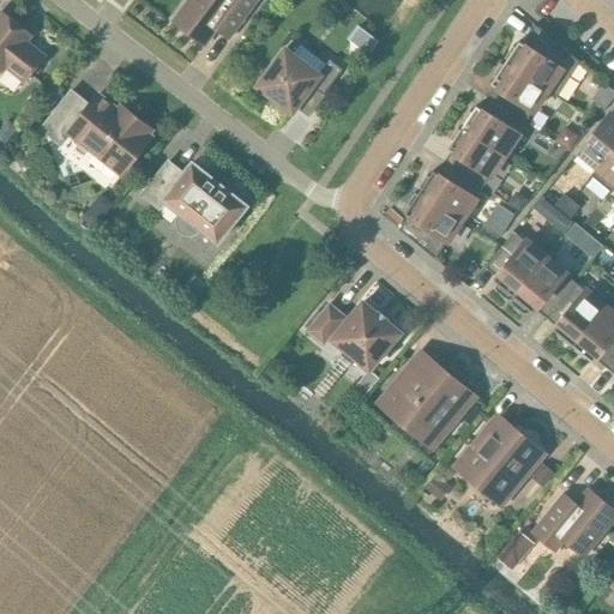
[(188,0),(173,22),(204,46),(216,29),(229,40),(258,0),(188,0)]
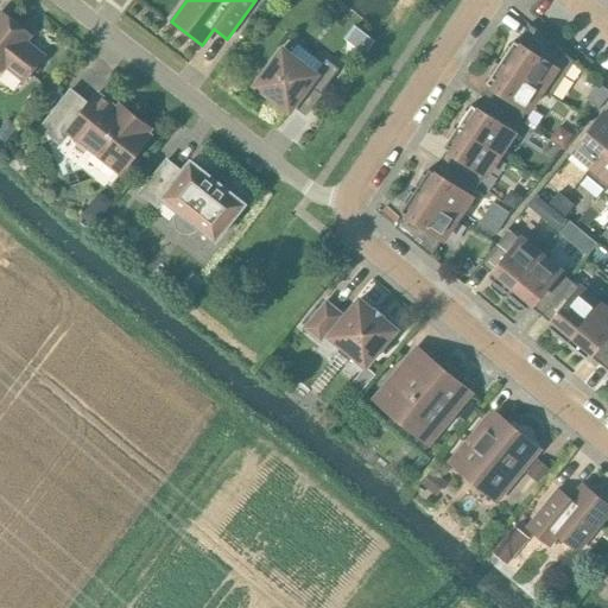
[(31,36),(1,12),(0,13),(0,70),(1,71),(6,67),(25,82),(44,57),(25,42),(31,36)]
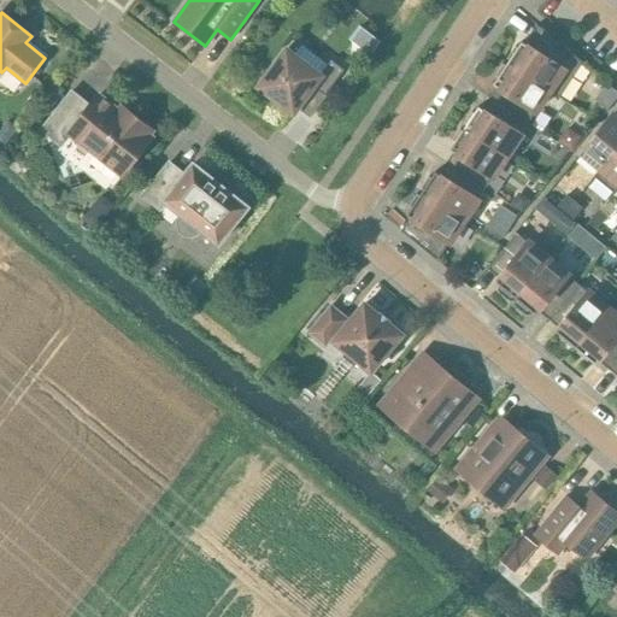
[(507,63),(550,92),(559,99),(582,63),(538,25),(526,43),(522,41),(517,48),(515,47),(507,58),(510,60),(507,63)]
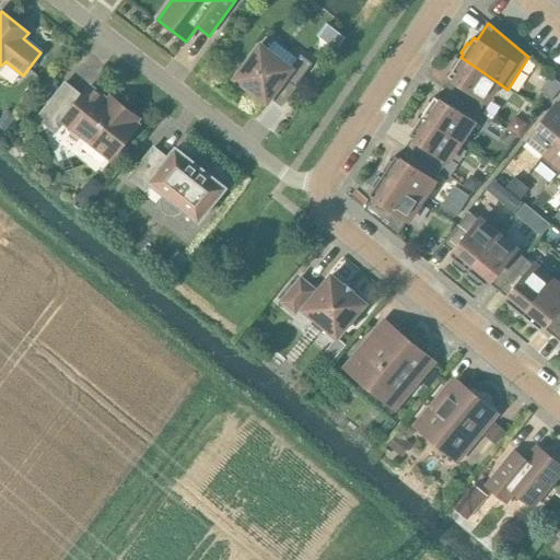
[(335,31),(327,41),(336,48),(345,38),(335,31)]
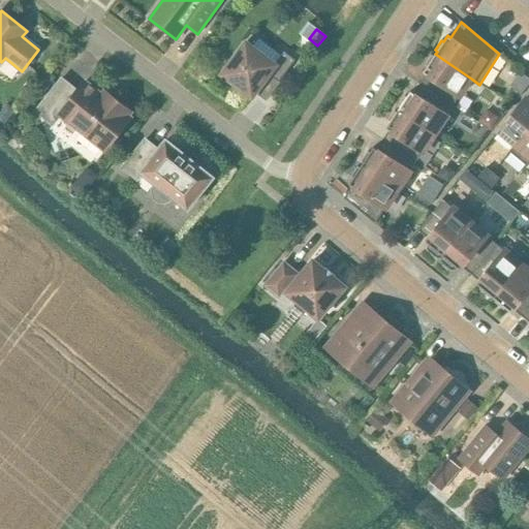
[(274,65),(246,44),(223,74),(240,87),(243,84),(254,92),(268,74),(278,82),(294,60),(283,52),(274,65)]
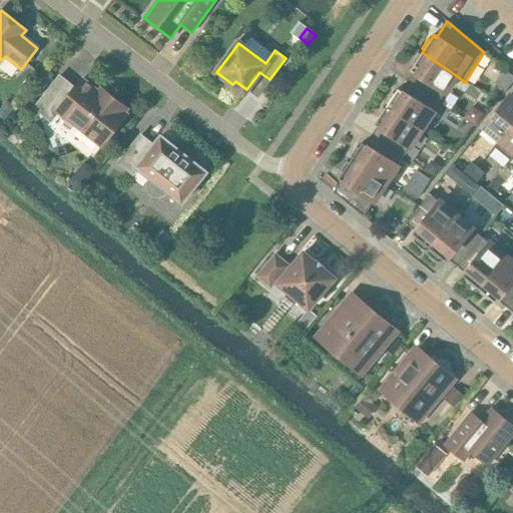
[(413,72),(407,81),(439,102),(457,76),(422,52),(420,55),(418,53),(412,63),(414,64),(410,70),(413,72)]
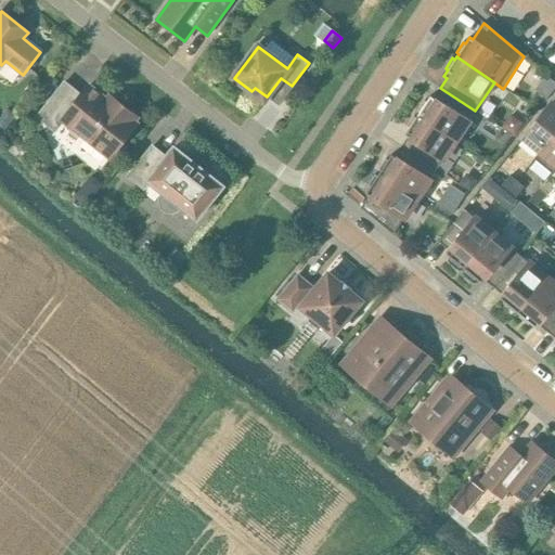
[(554,82),(546,76),(534,90),(545,99),(554,87),(554,82)]
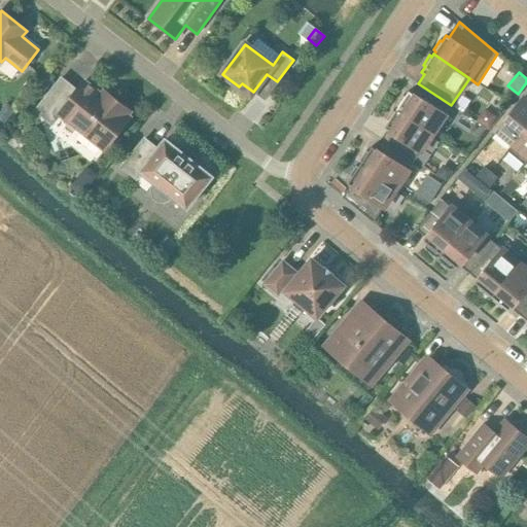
[(76,92),(61,79),(35,111),(53,125),(60,114),(66,119),(66,126),(72,131),(78,130),(104,149),(130,117),(127,115),(130,112),(111,98),(109,101),(84,81),(76,92)]
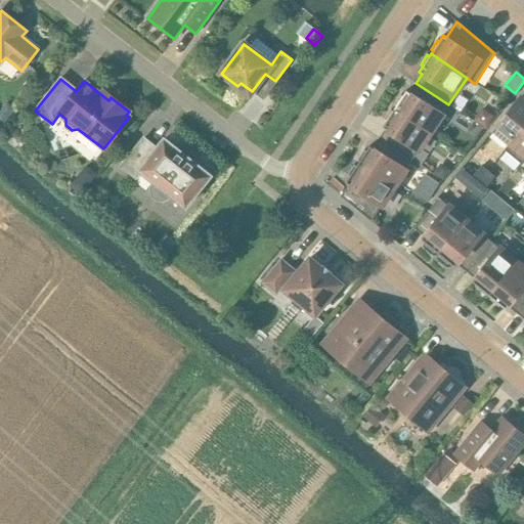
[(430,132),(448,104),(416,83),(409,92),(406,90),(402,96),(400,95),(394,104),(396,106),(394,108),(430,132)]
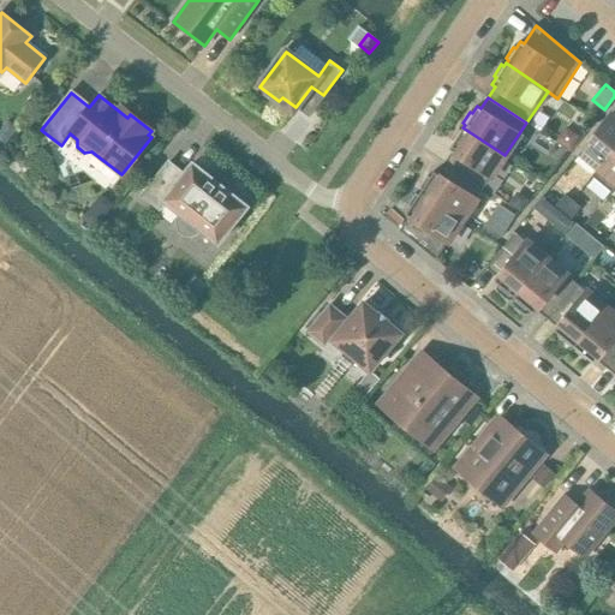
[(614,118),(610,115),(580,151),(598,167),(614,147),(614,118)]
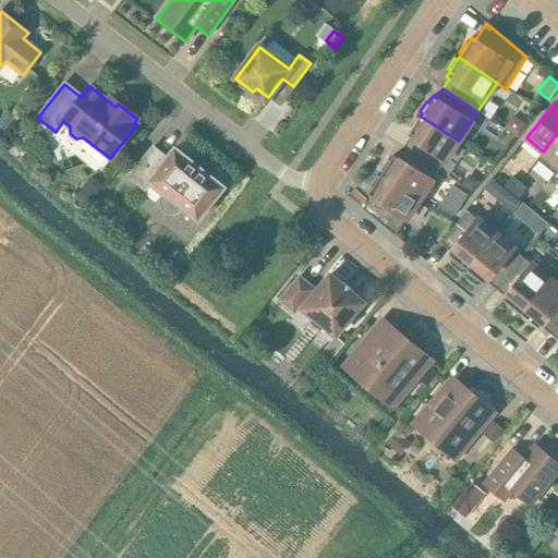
[(512,114),(504,128),(517,137),(525,124),(512,114)]
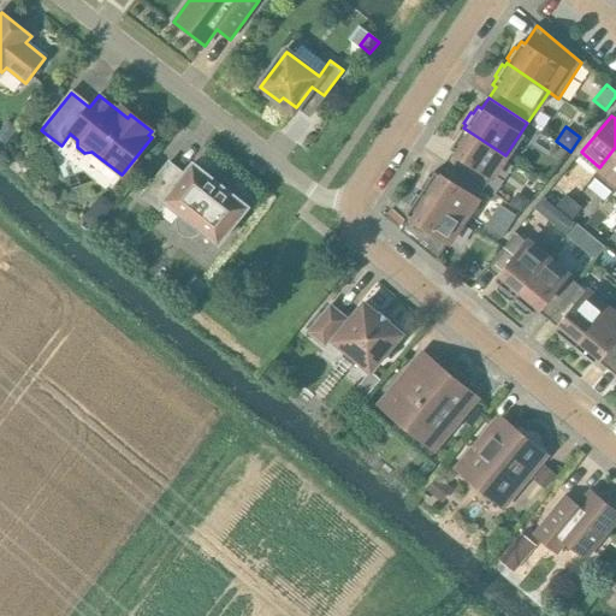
[(484,188),(505,155),(463,128),(462,131),(460,129),(451,141),(454,142),(449,149),(452,152),(445,163),(484,188)]
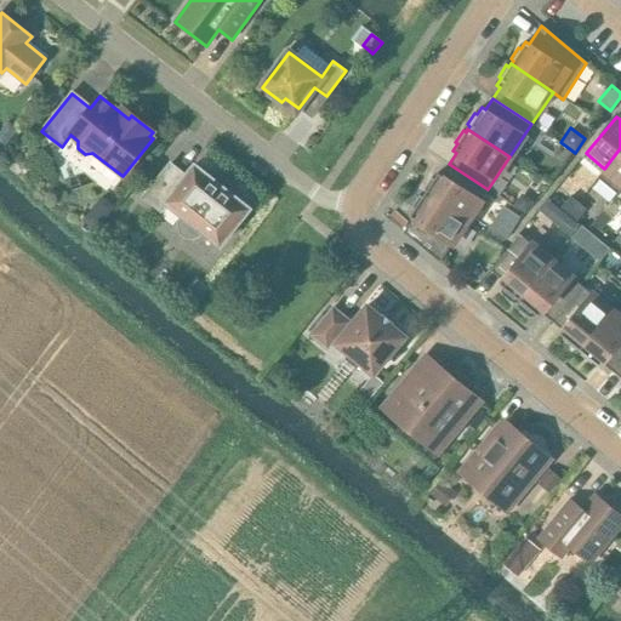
[(0,131),(0,147),(3,149),(10,140),(0,131)]
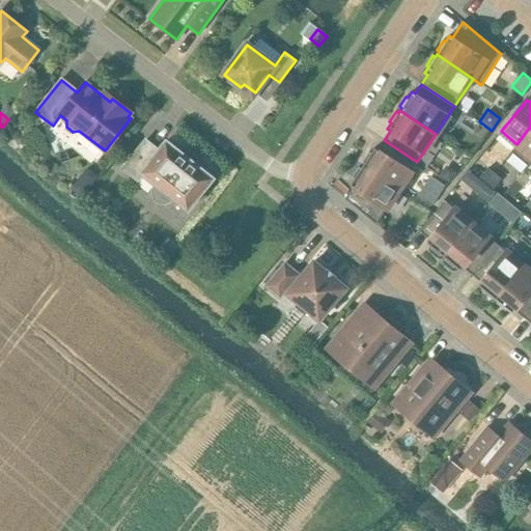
[(530,127),(516,144),(510,152),(528,167),(530,163),(530,127)]
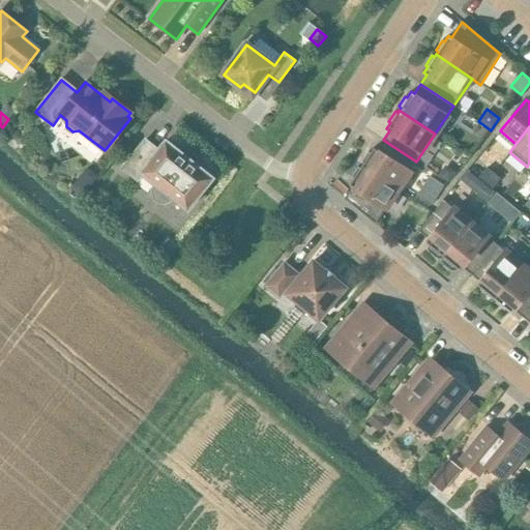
[(398,189),(416,162),(383,140),(377,149),(374,147),(370,153),(367,152),(361,162),(363,164),(361,166),(398,189)]
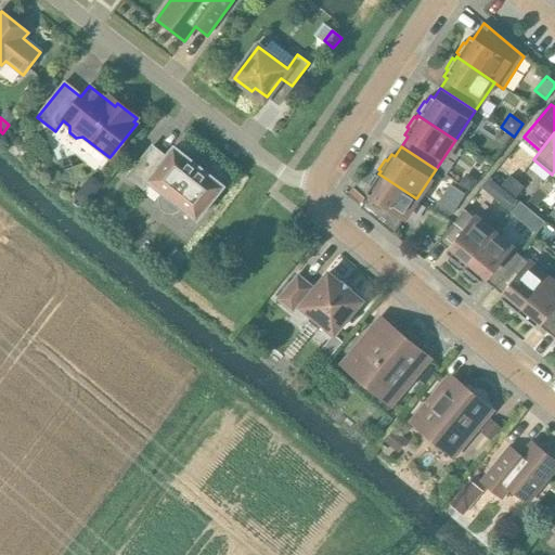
[(166,158),(152,147),(129,176),(144,188),(149,182),(164,194),(160,197),(160,203),(163,208),(166,211),(171,213),(177,210),(180,206),(196,219),(222,186),(173,147),(166,158)]
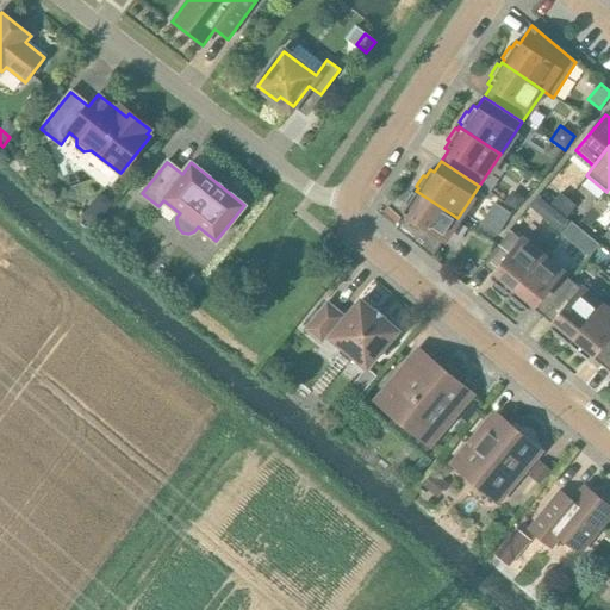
[(433,257),(458,218),(416,191),(415,194),(412,192),(405,204),(408,205),(403,212),(405,215),(397,229),(433,257)]
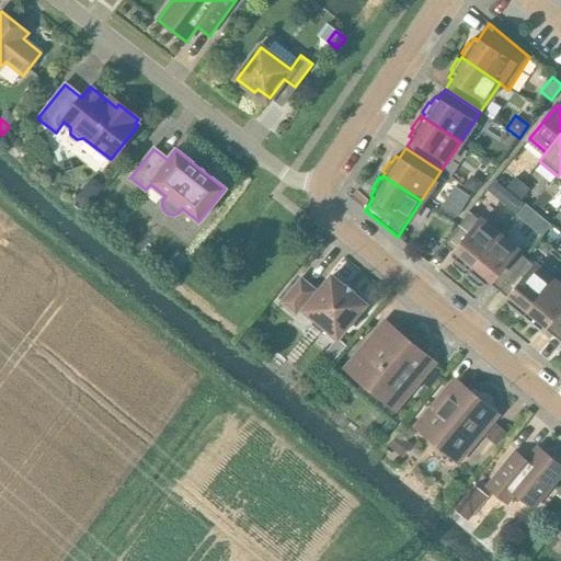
[(465,185),(464,185),(474,193),(482,182),(471,175),(468,179),(465,185)]
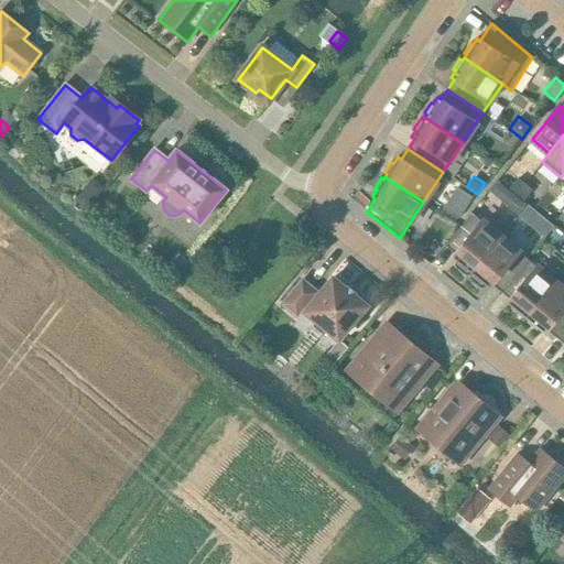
[(516,195),(524,185),(518,179),(509,190),(516,195)]
